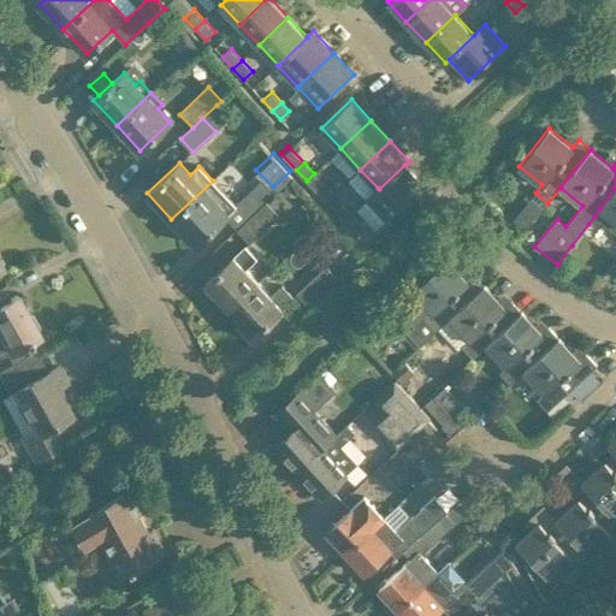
[(426,187),(406,165),(404,165),(379,189),(378,188),(367,199),(389,221),(426,187)]
